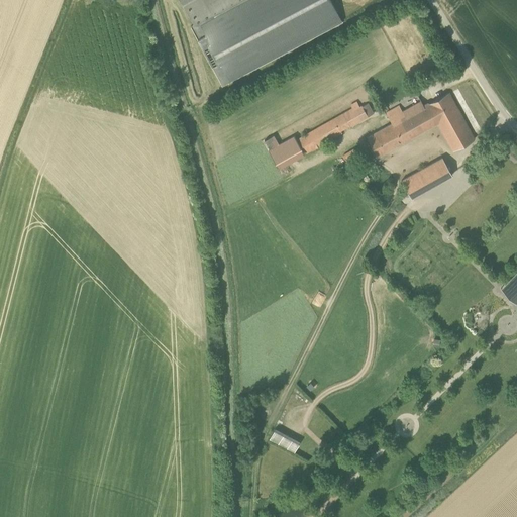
[(181,0),(195,25),(200,22),(241,0),(181,0)]
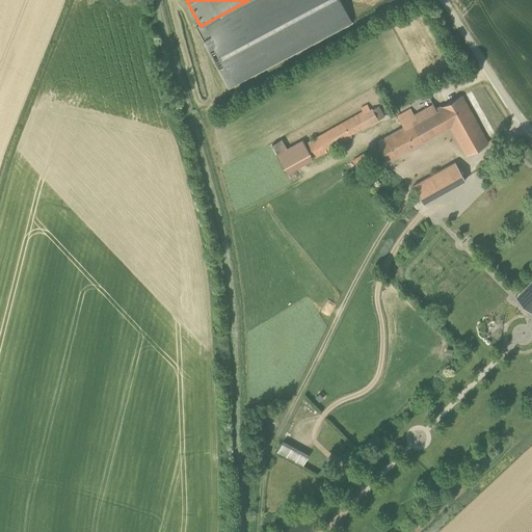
[(248,0),(206,23),(214,38),(238,83),(353,23),(341,0),(248,0)]
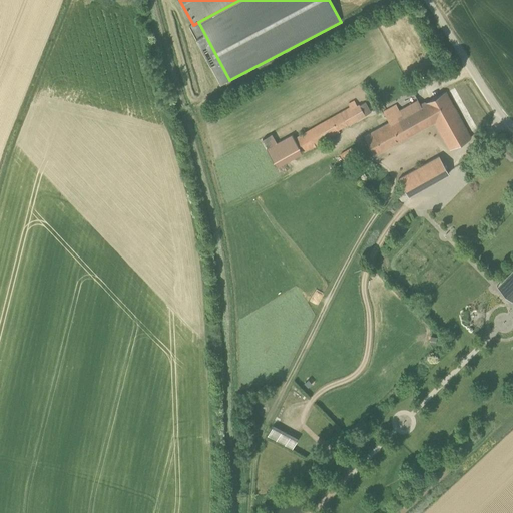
[(402,116),(396,105),(383,112),(389,123),(364,136),(375,155),(435,122),(451,149),(471,138),(445,92),(402,116)]
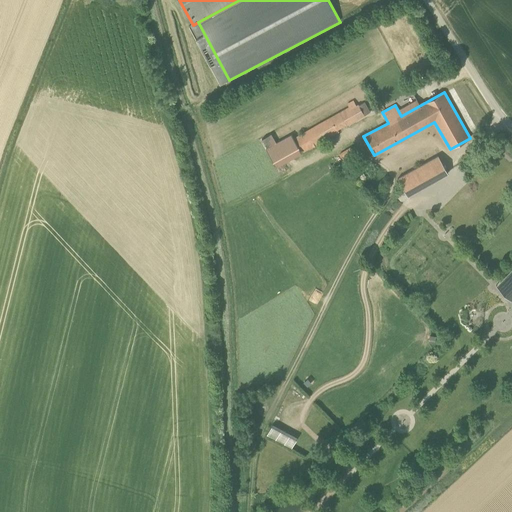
[(365,116),(358,102),(296,137),(295,138),(303,152),(340,132),(339,130),(347,125),(365,116)]
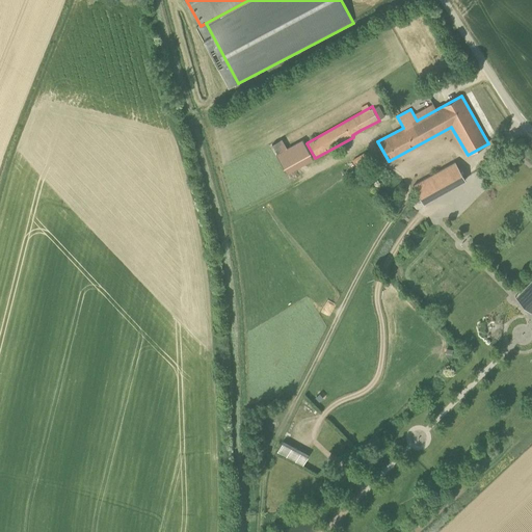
[(361,154),(346,163),(351,171),(366,162),(361,154)]
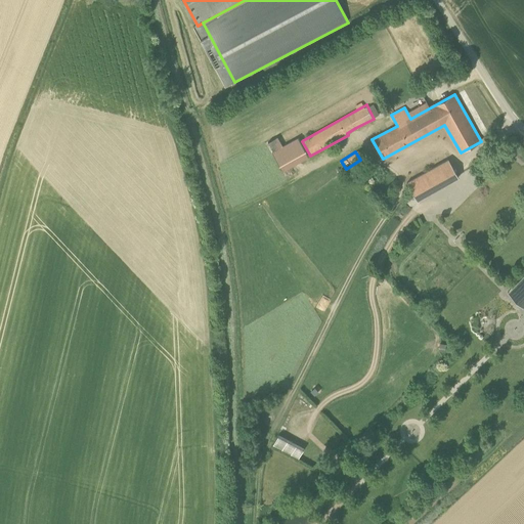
[(417,201),(447,183),(459,177),(448,160),(406,183),(417,201)]
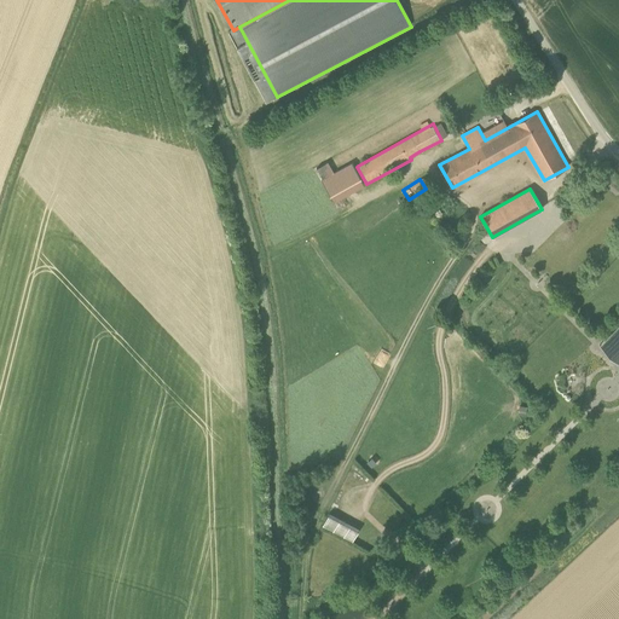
[(618,325),(605,340),(600,345),(618,363),(618,360),(618,325)]
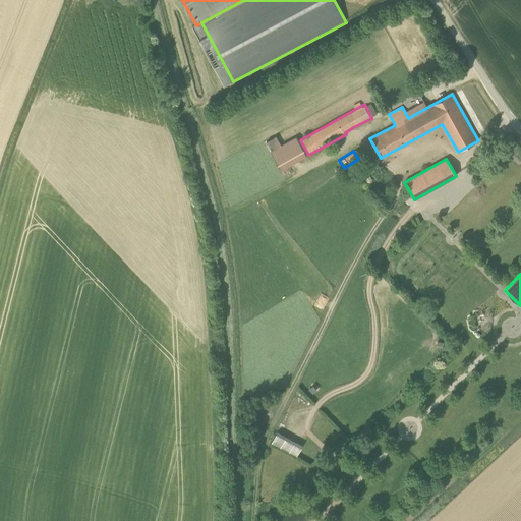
[(272,441),(297,455),(303,444),(278,430),(272,441)]
